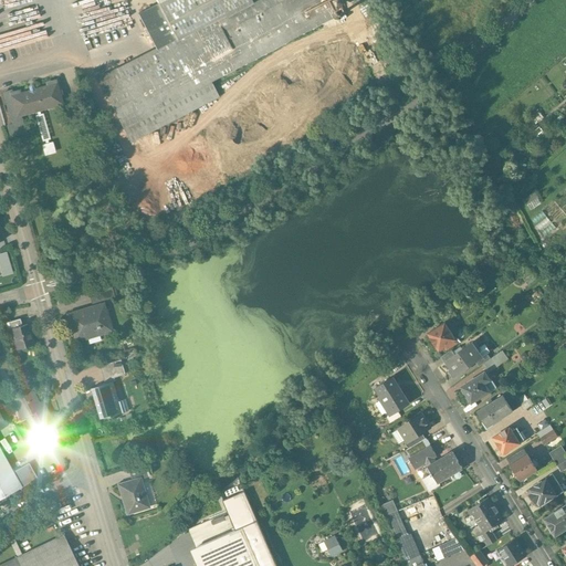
[(156,0),(158,3),(159,3),(177,39),(156,50),(156,49),(105,75),(130,123),(338,16),(338,14),(339,14),(336,9),(335,10),(329,0),(156,0)]
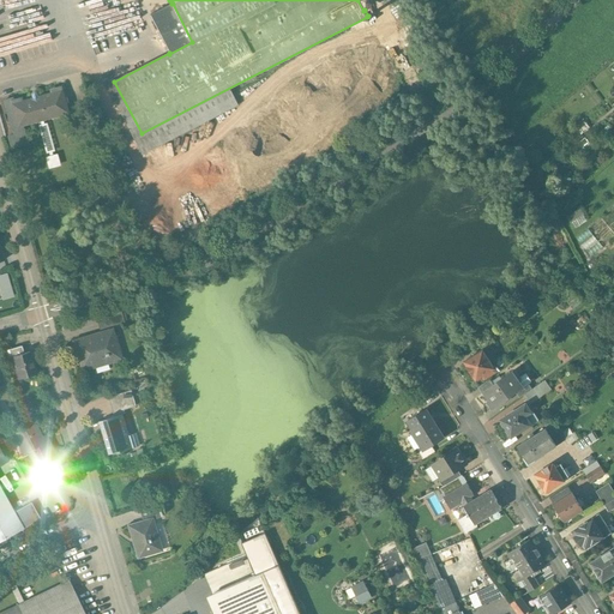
[(172,4),(150,16),(169,53),(169,54),(192,42),(173,4),(172,4)]
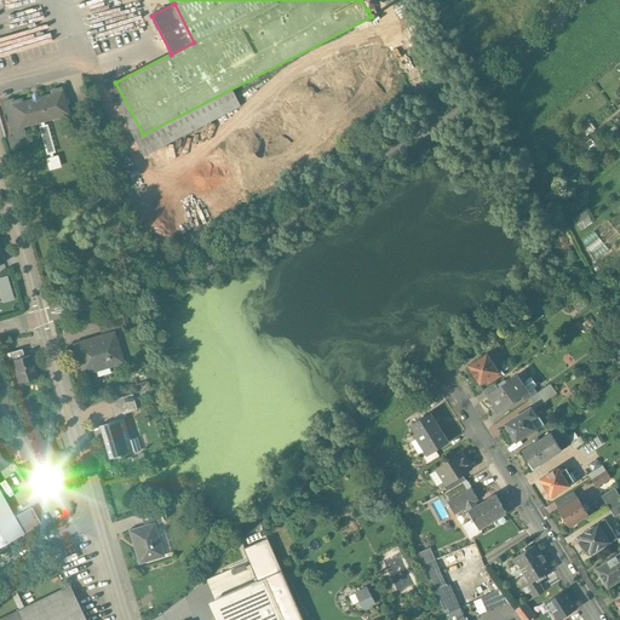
[(52,95),(21,103),(19,99),(12,102),(11,102),(17,127),(21,126),(67,114),(59,89),(51,91),(52,95)]
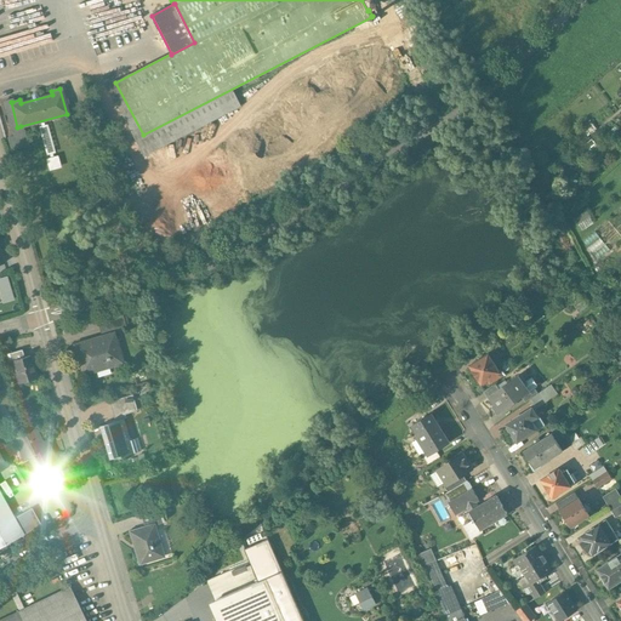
[(17,127),(11,102),(12,102),(11,100),(3,102),(12,137),(9,138),(11,149),(27,144),(22,131),(21,126),(17,127)]
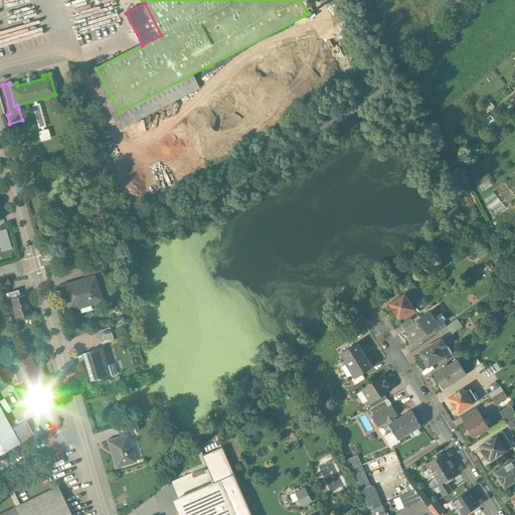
[(494,108),(488,101),(484,105),(490,112),(494,108)]
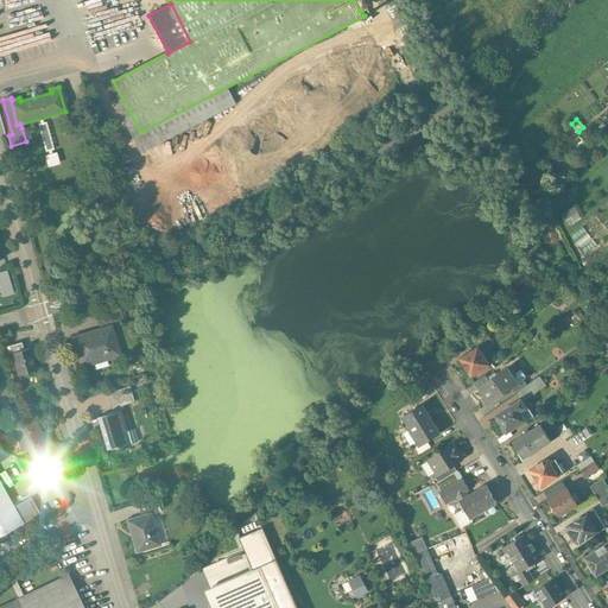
[(46,121),(39,124),(48,153),(55,151),(46,121)]
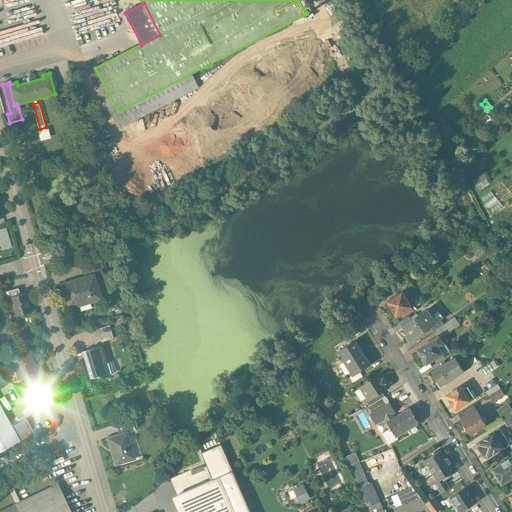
[(48,128),(39,130),(41,139),(50,138),(48,128)]
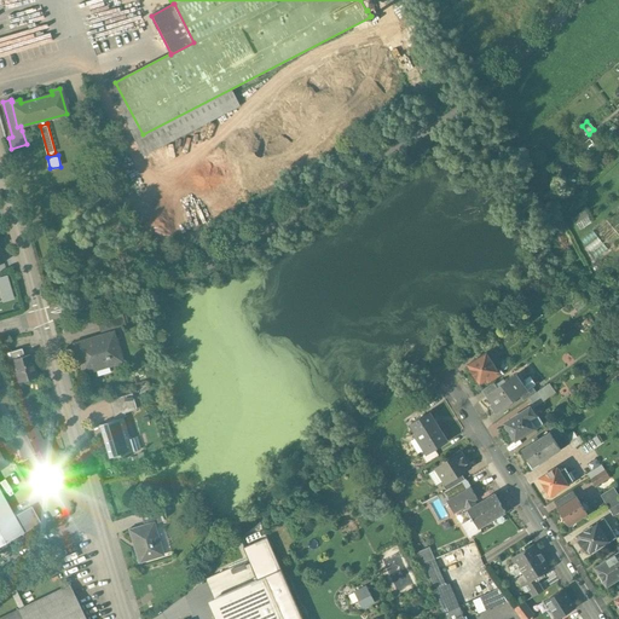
[(572,217),(577,230),(593,224),(586,210),(572,217)]
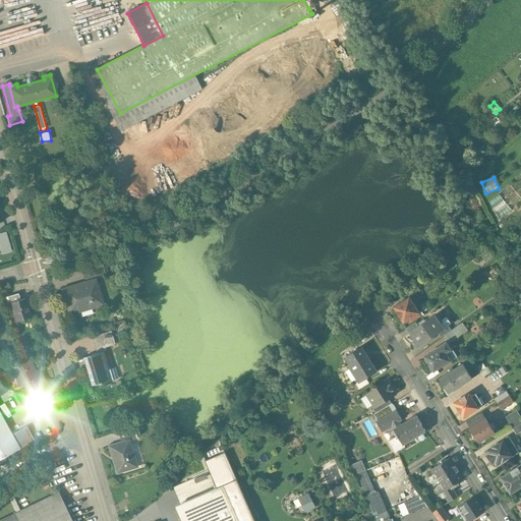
[(0,232),(0,246),(2,253),(12,251),(7,231),(0,232)]
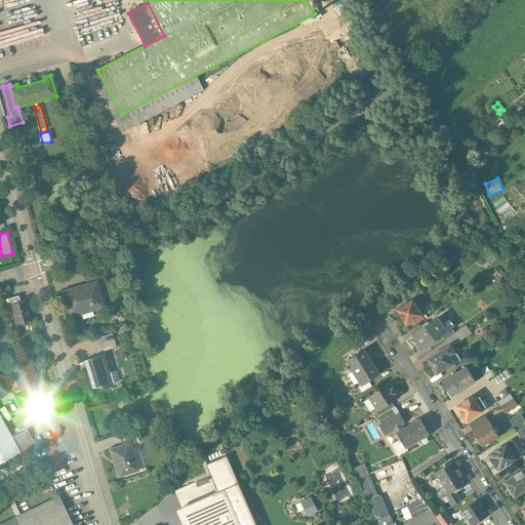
[(103,261),(81,268),(83,274),(85,274),(104,268),(103,261)]
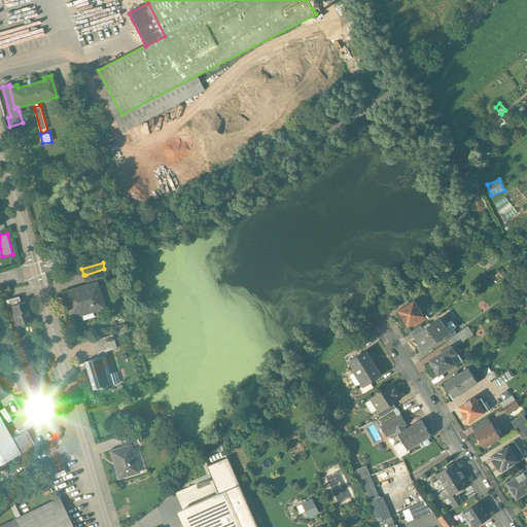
[(104,269),(85,275),(88,282),(107,277),(104,269)]
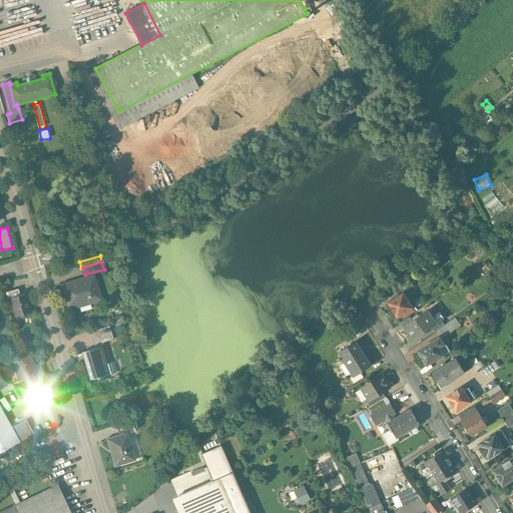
[(93,276),(61,286),(69,310),(101,300),(93,276)]
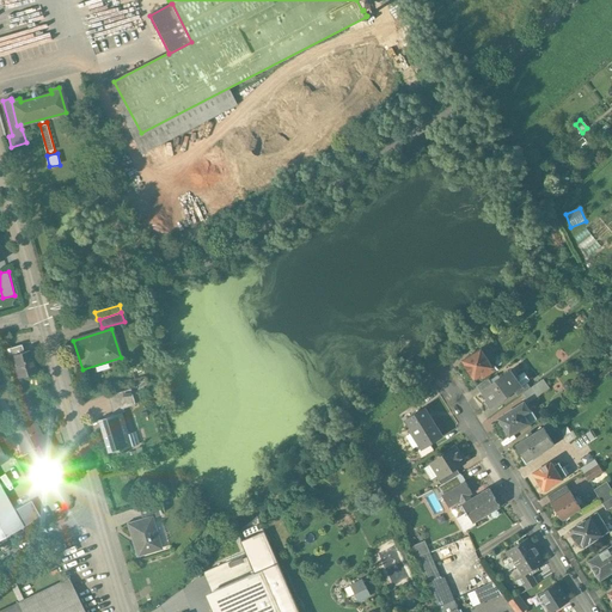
[(29,350),(23,353),(22,346),(10,348),(18,378),(36,373),(29,350)]
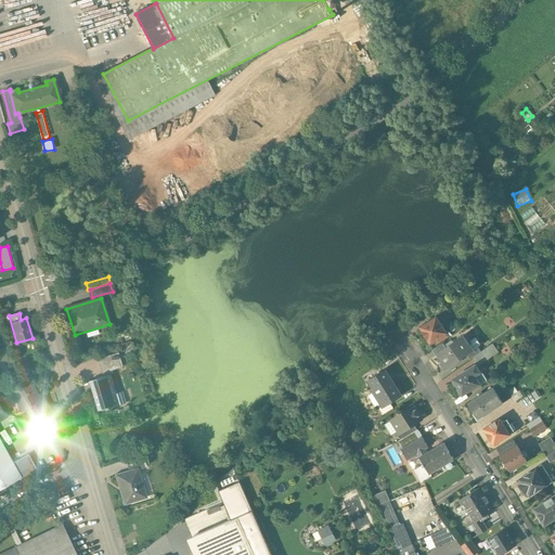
[(450,336),(437,317),(421,326),(428,338),(427,340),(429,343),(434,344),(436,341),(439,343),(450,336)]
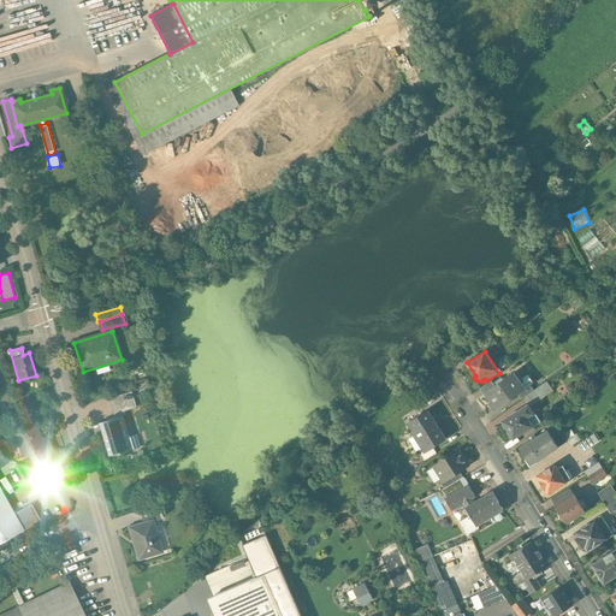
[(496,386),(485,395),(496,409),(517,394),(526,389),(525,388),(514,373),(496,386)]
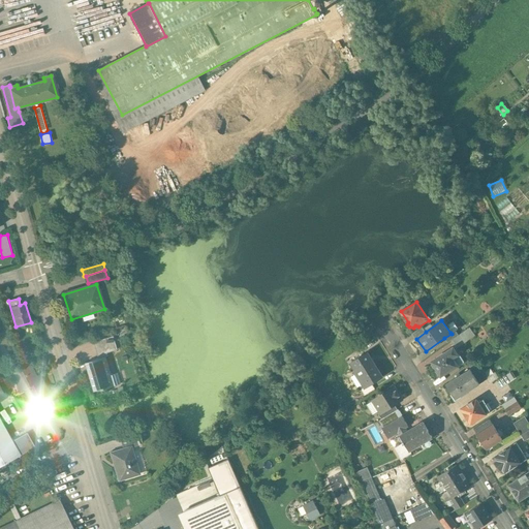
[(422,327),(411,334),(415,340),(416,339),(426,332),(422,327)]
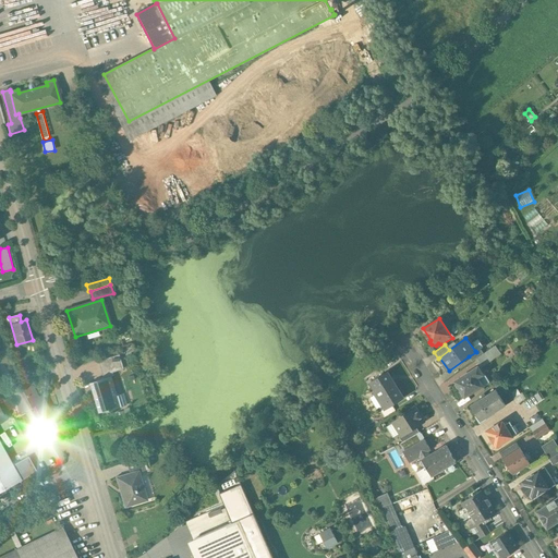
[(501,354),(495,346),(489,350),(495,359),(501,354)]
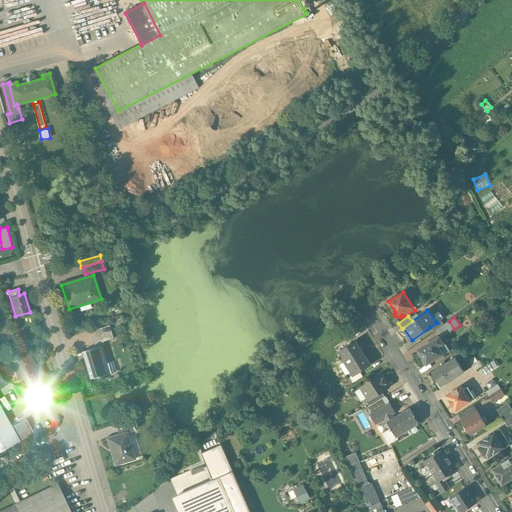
[(444,324),(440,319),(436,322),(437,323),(430,327),(434,332),(444,324)]
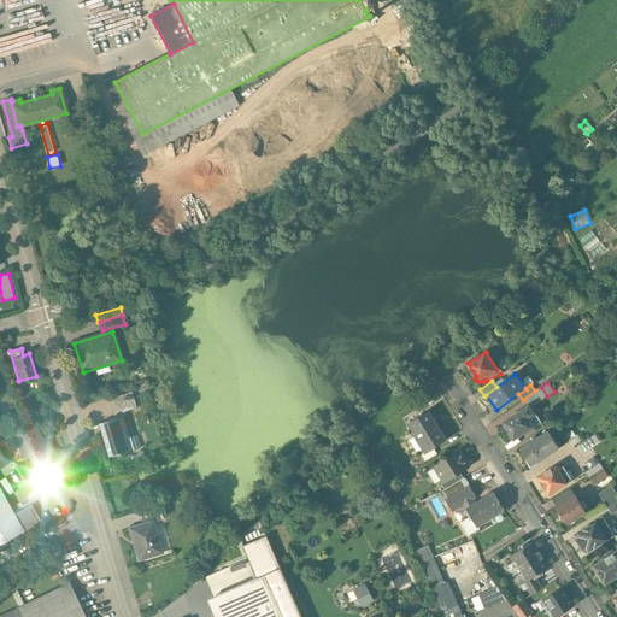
[(541,387),(526,398),(530,405),(533,407),(547,397),(541,387)]
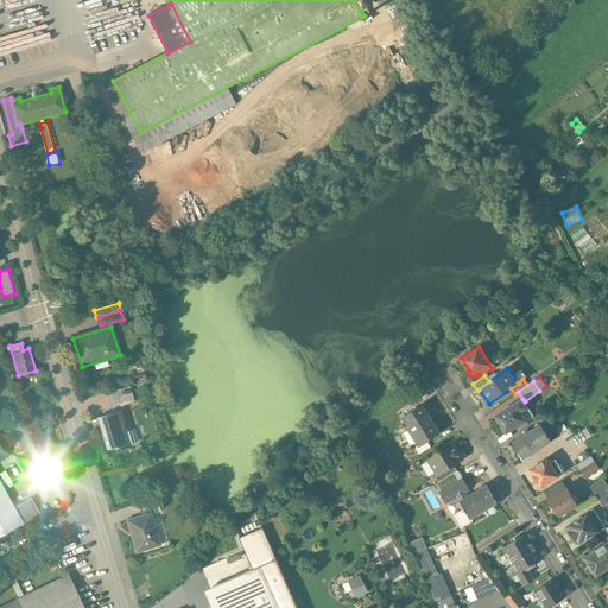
[(130,386),(107,393),(112,412),(120,410),(121,410),(120,406),(134,403),(130,386)]
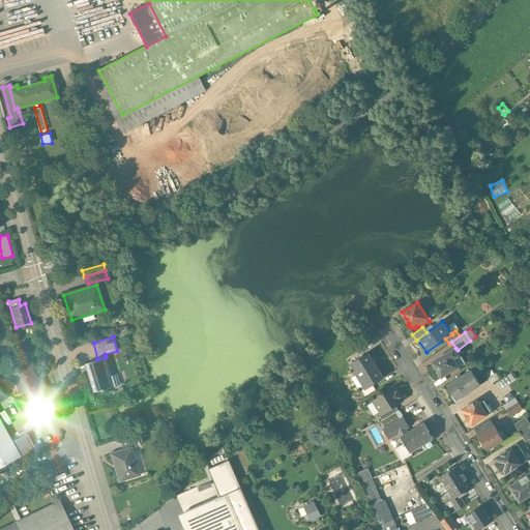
[(455,348),(433,362),(438,370),(437,371),(436,372),(436,373),(437,374),(437,375),(439,376),(440,376),(441,376),(442,377),(465,362),(458,350),(455,348)]
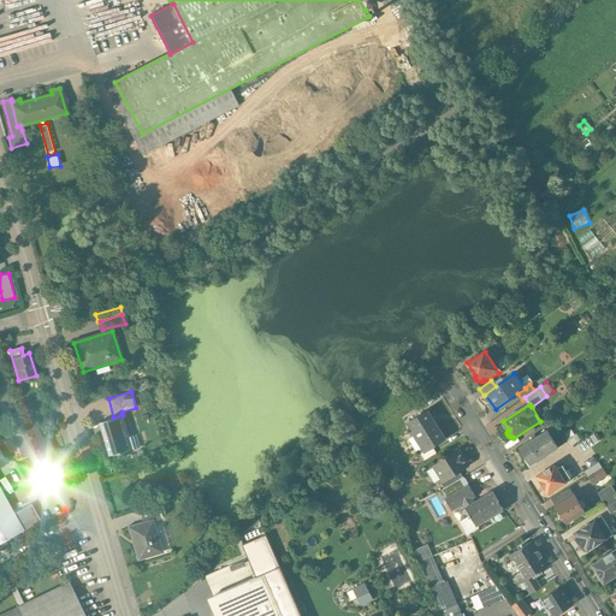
[(446,439),(430,409),(409,421),(415,431),(413,432),(422,448),(430,443),(433,448),(446,439)]
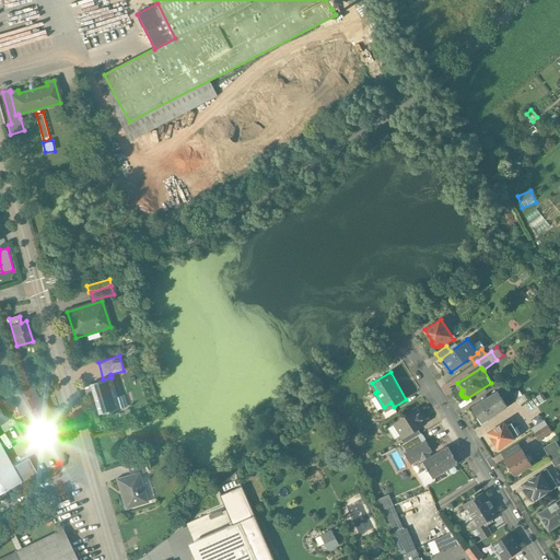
[(101,382),(90,384),(98,415),(105,412),(105,413),(120,409),(111,377),(103,380),(100,381),(101,382)]
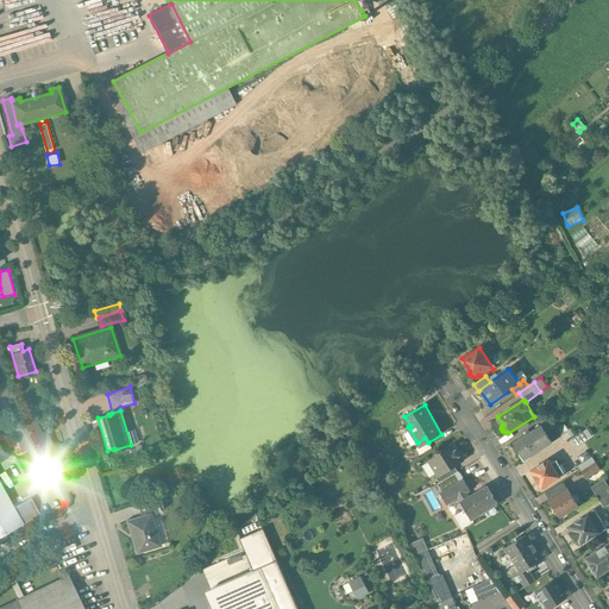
[(42,433),(36,420),(13,431),(23,451),(30,447),(39,465),(36,466),(42,478),(63,468),(46,433),(50,431),(50,429),(42,433)]
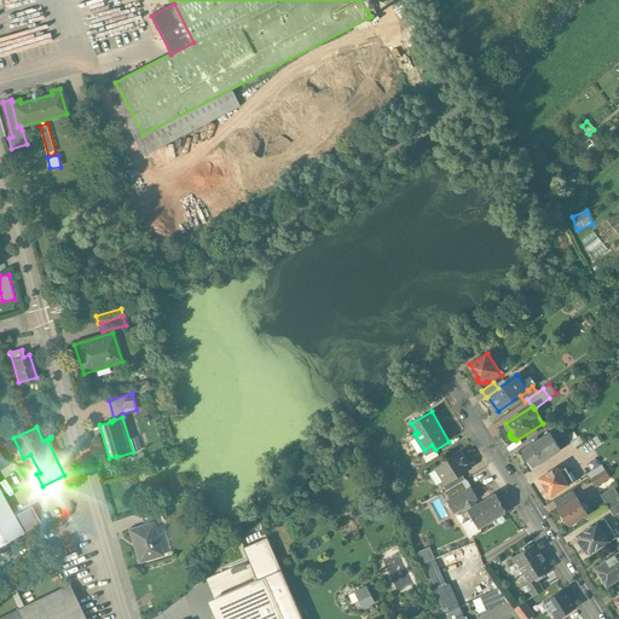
[(551,432),(522,450),(530,461),(528,462),(533,469),(541,464),(539,463),(562,449),(551,432)]
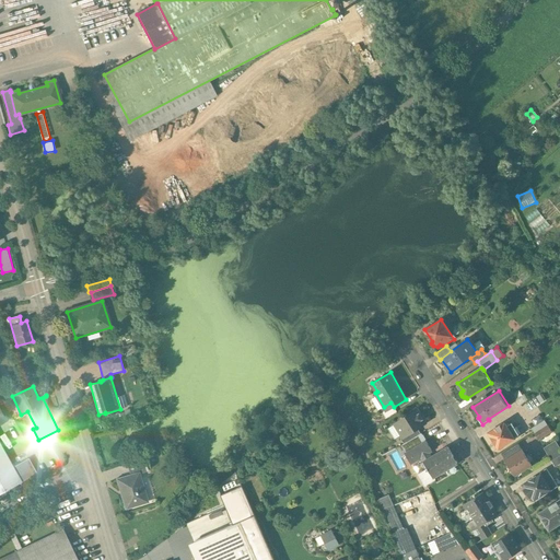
[(384,407),(381,409),(386,419),(397,411),(394,407),(391,403),(384,407)]
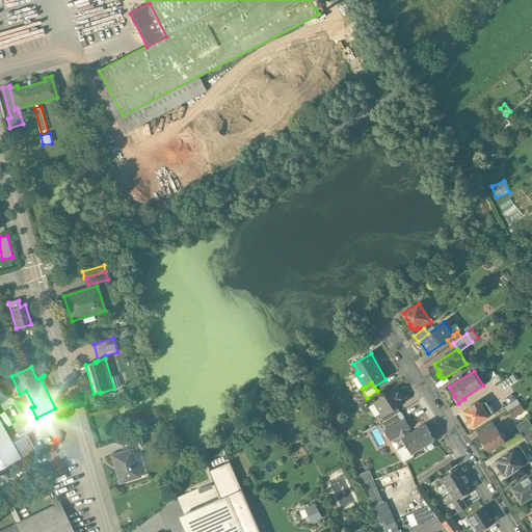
[(396,390),(375,402),(382,415),(383,415),(396,406),(404,402),(396,390)]
